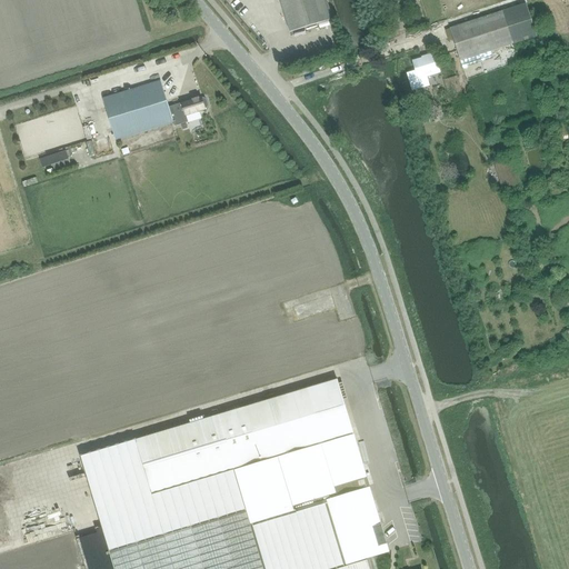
[(332,19),(326,0),(280,0),(290,32),(332,19)]
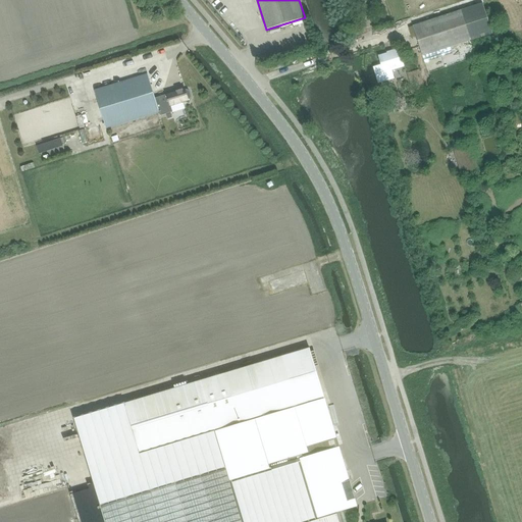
[(416,35),(422,56),(457,45),(470,41),(491,34),(481,4),(461,11),(457,12),(413,27),(416,35)]
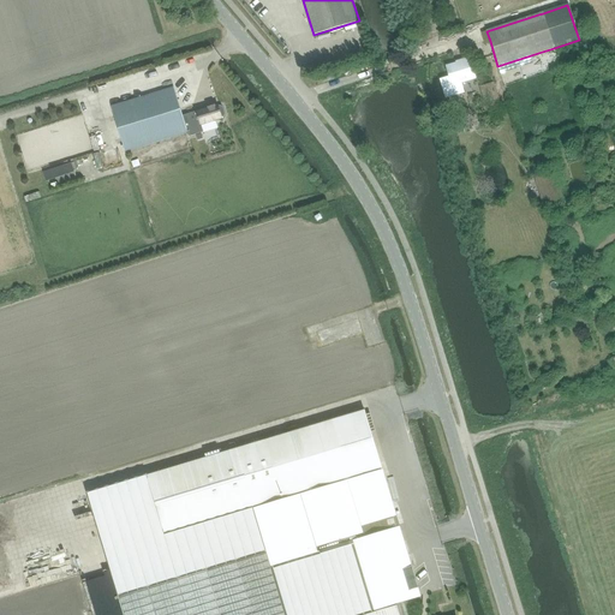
[(452,84),(475,77),(469,58),(460,61),(460,63),(447,67),(452,84)]
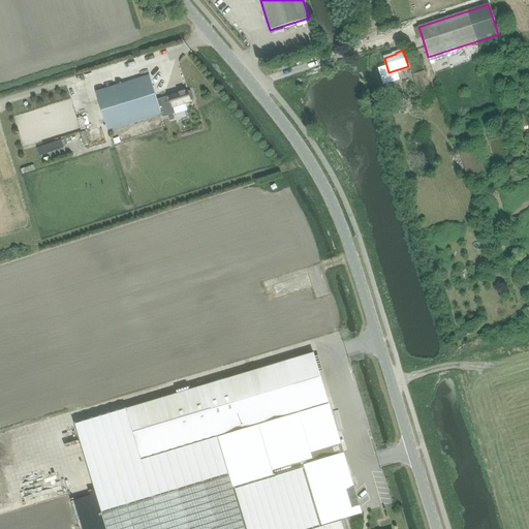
[(425,72),(412,76),(415,85),(427,82),(425,72)]
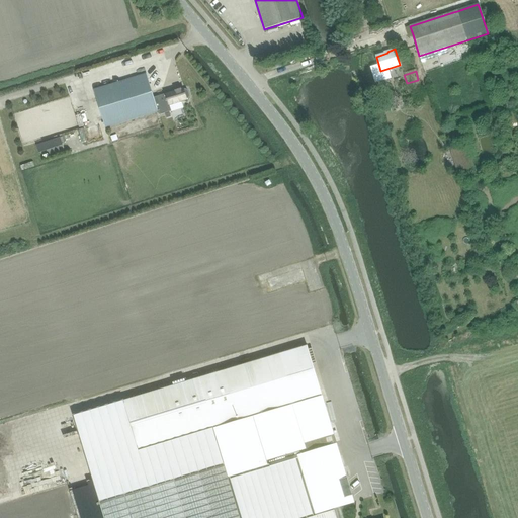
[(158,111),(155,100),(146,74),(93,90),(105,127),(158,111)]
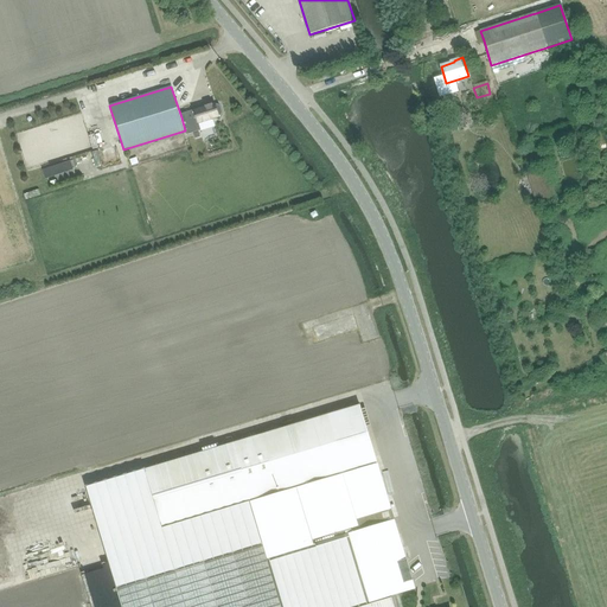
[(195,114),(181,117),(185,131),(186,135),(200,131),(198,123),(219,117),(218,115),(221,115),(222,113),(219,106),(217,104),(216,106),(215,103),(193,110),(195,114)]
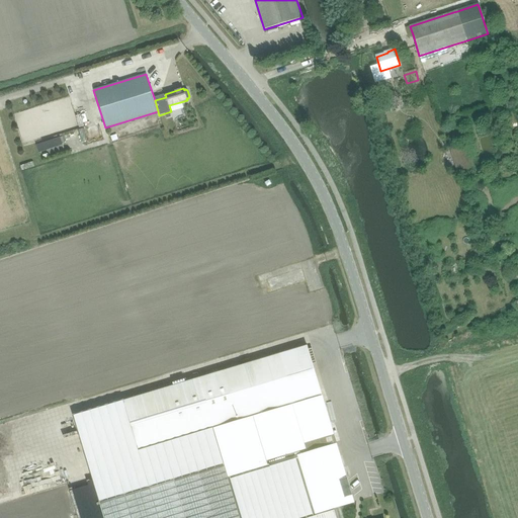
[(88,134),(89,141),(99,139),(98,132),(88,134)]
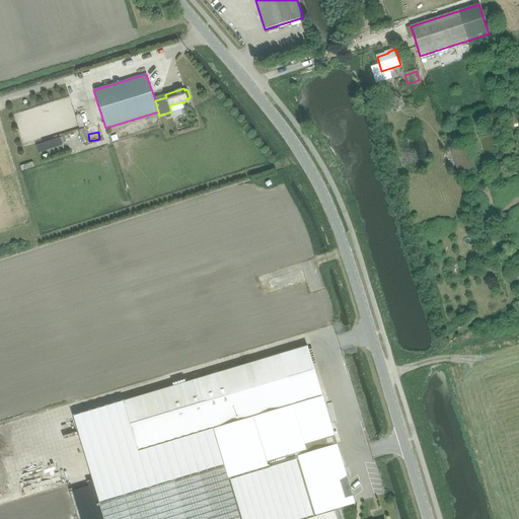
[(456,146),(450,148),(457,172),(473,168),(466,147),(457,150),(456,146)]
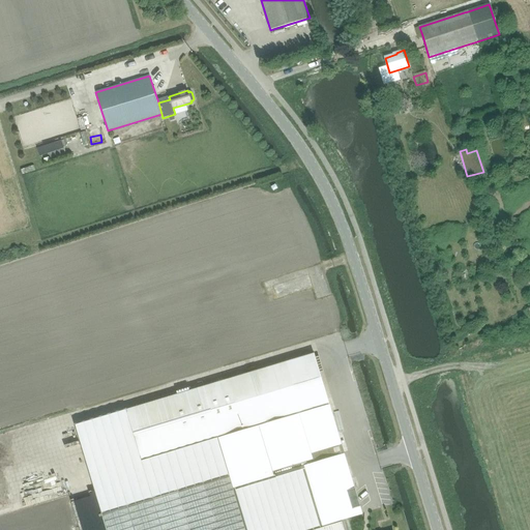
[(314,354),(126,410),(141,460),(299,412),(328,403),(314,354)]
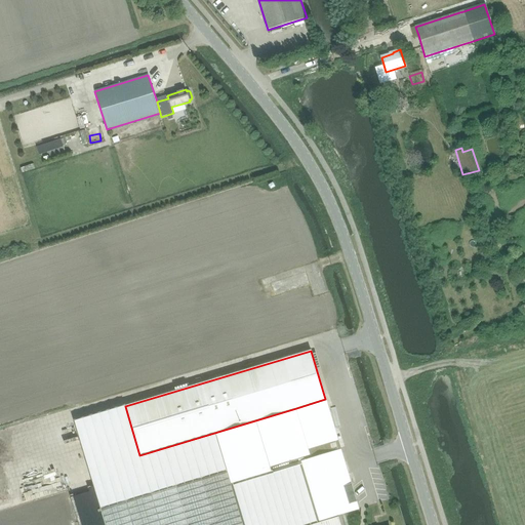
[(325,399),(296,408),(309,449),(337,440),(325,399)]
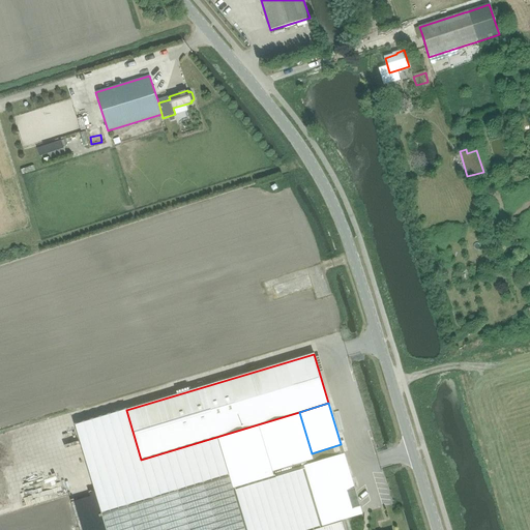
[(299,412),(218,437),(229,475),(230,476),(233,488),(274,475),(273,472),(302,463),(314,460),(312,453),(299,412)]
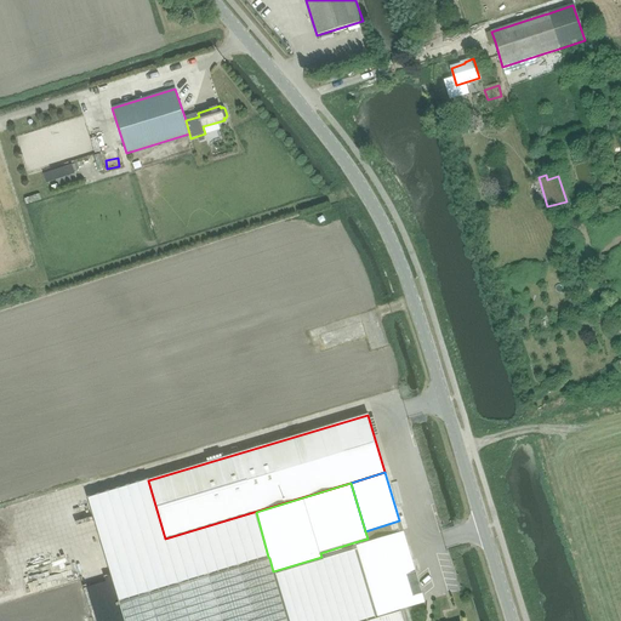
[(368,539),(354,542),(377,617),(400,610),(410,608),(425,603),(403,531),(368,542),(368,539)]
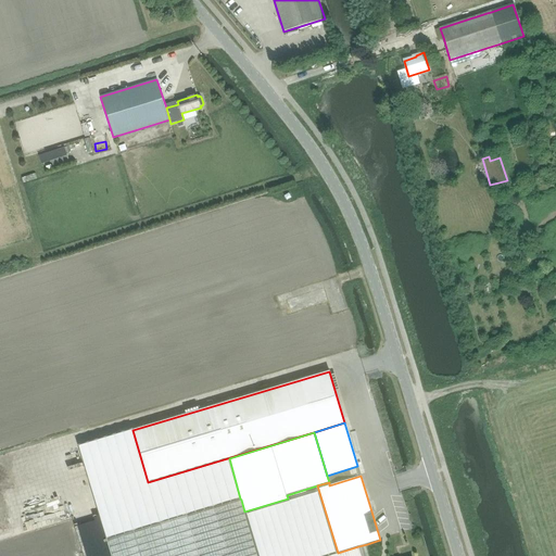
[(288,498),(244,512),(257,555),(326,555),(338,553),(317,485),(287,495),(288,498)]
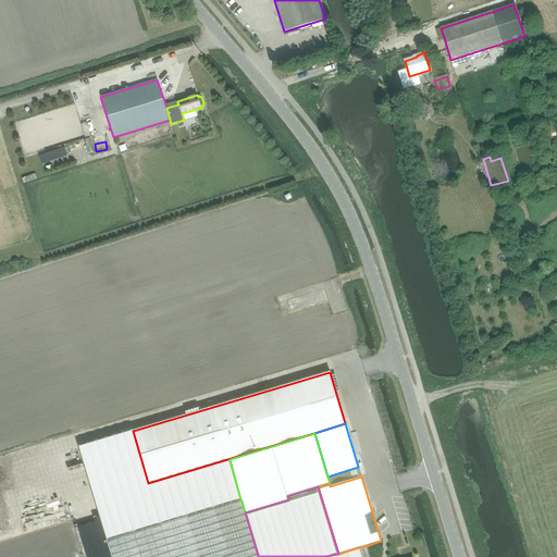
[(242,500),(109,540),(113,556),(258,556),(245,512),(242,500)]
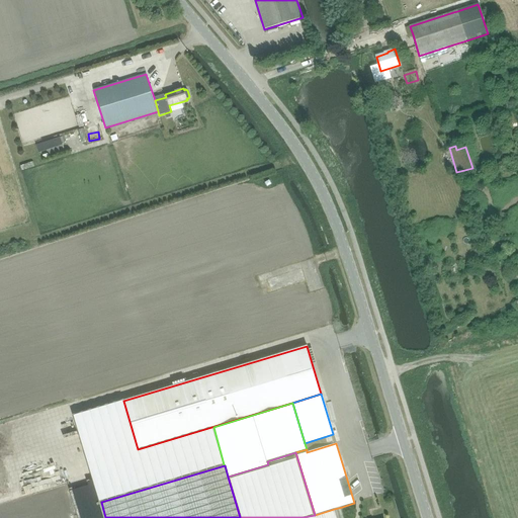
[(345,517),(342,507),(334,509),(336,517),(345,517)]
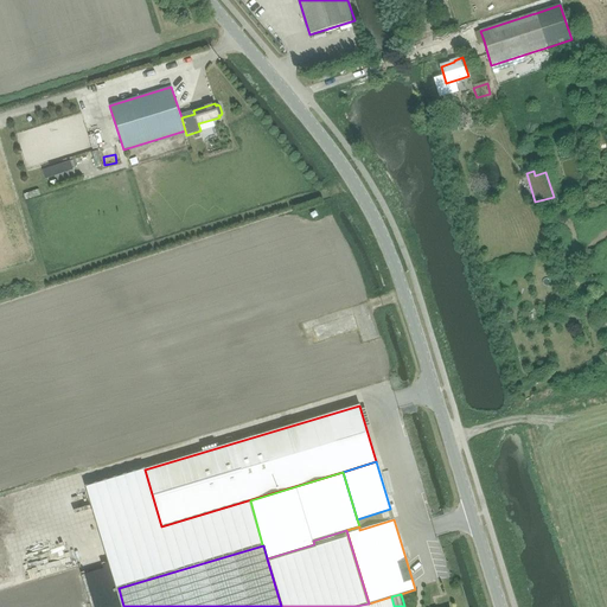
[(369,604),(356,606),(394,606),(391,596),(369,604)]
